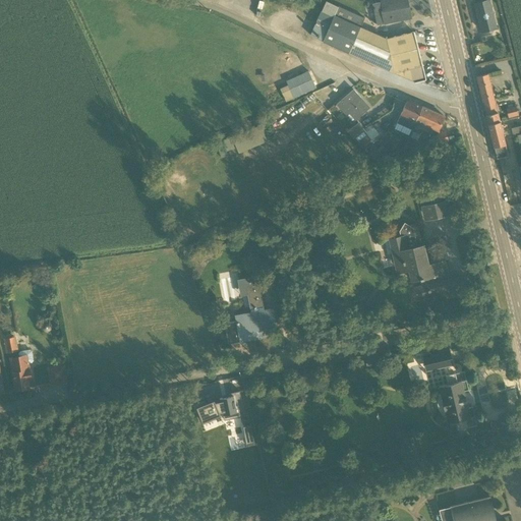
[(410,18),(410,17),(407,0),(389,0),(380,2),(371,4),(377,25),(410,18)]
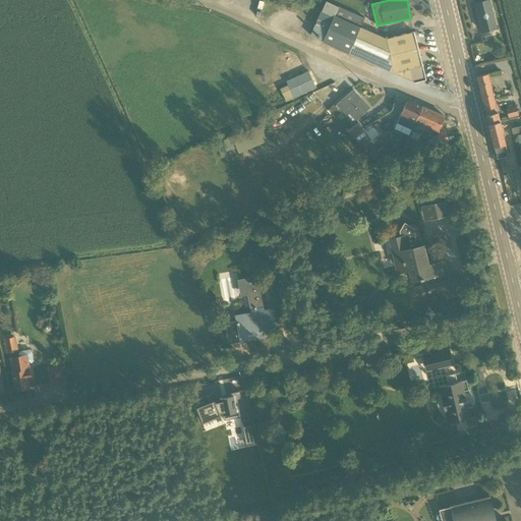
[(474,4),(481,33),(497,29),(489,0),(474,0),(476,3),(474,4)]
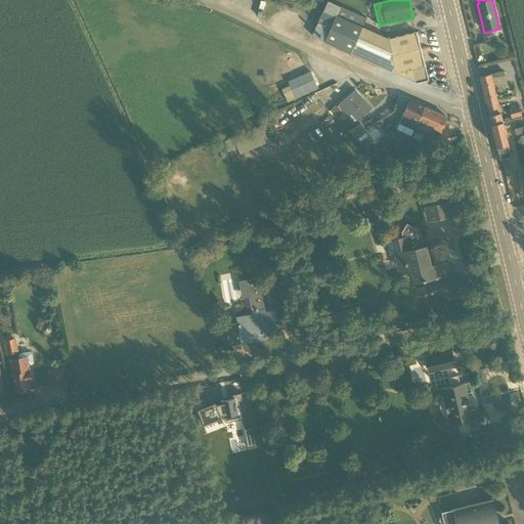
[(328,2),(312,37),(417,83),(428,81),(416,33),(389,39),(362,28),(366,18),(328,2)]
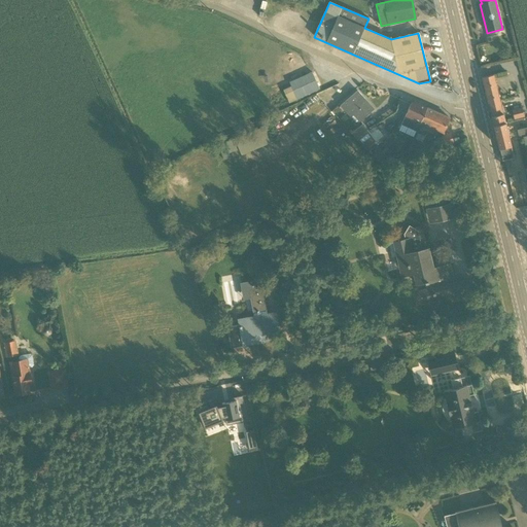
[(482,78),(493,126),(504,124),(494,79),(506,76),(505,72),(482,78)]
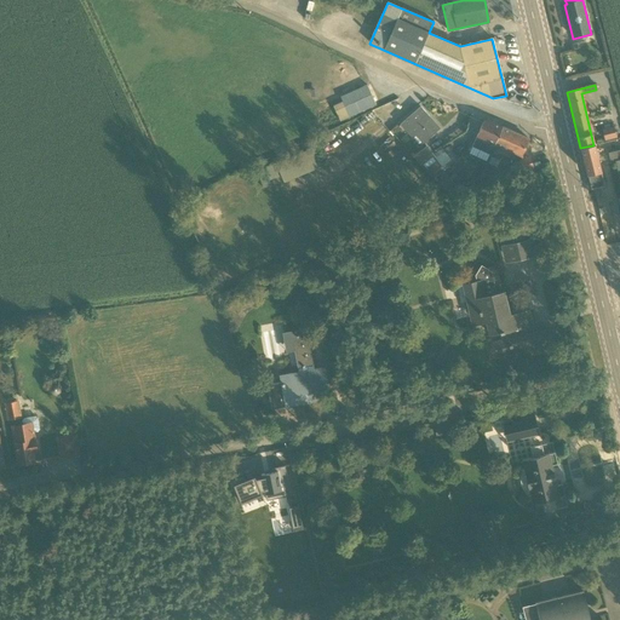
[(332,107),(339,122),(375,105),(367,86),(340,98),(342,102),(332,107)]
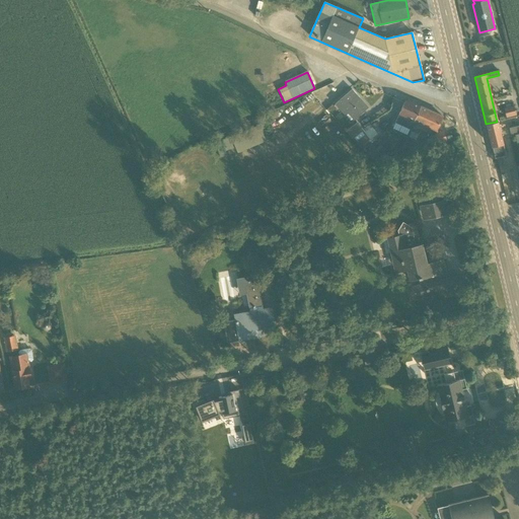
[(359,98),(352,90),(335,104),(351,123),(367,107),(359,98)]
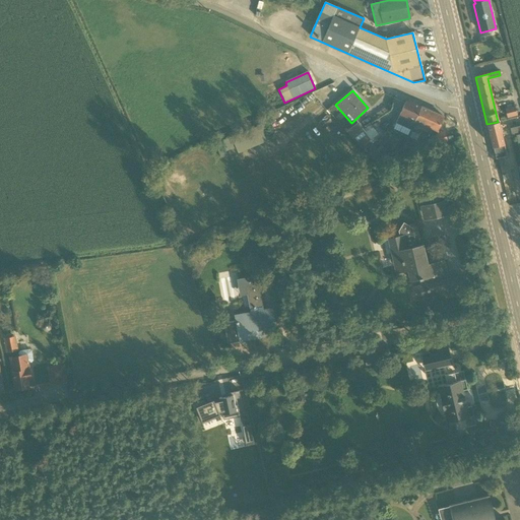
[(406,101),(393,129),(407,136),(420,108),(406,101)]
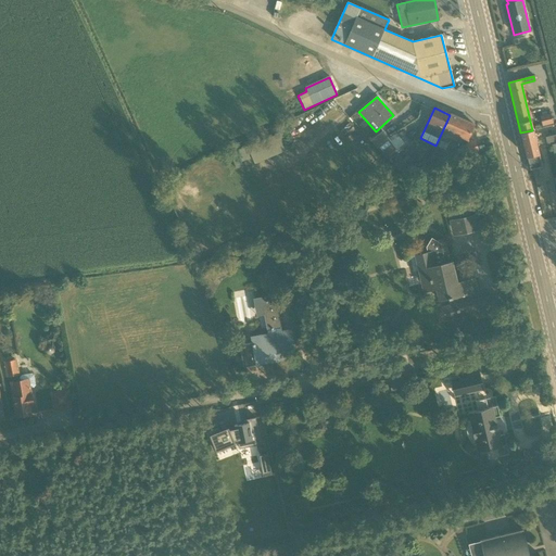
[(551,125),(548,114),(539,117),(541,127),(551,125)]
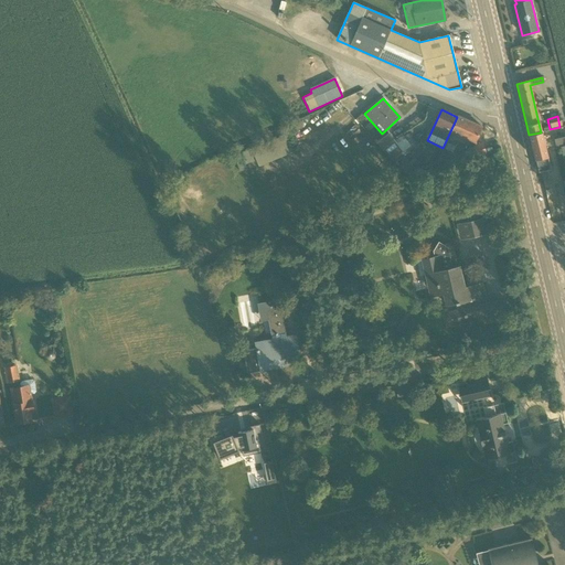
[(481,127),(457,117),(450,132),(473,142),(481,127)]
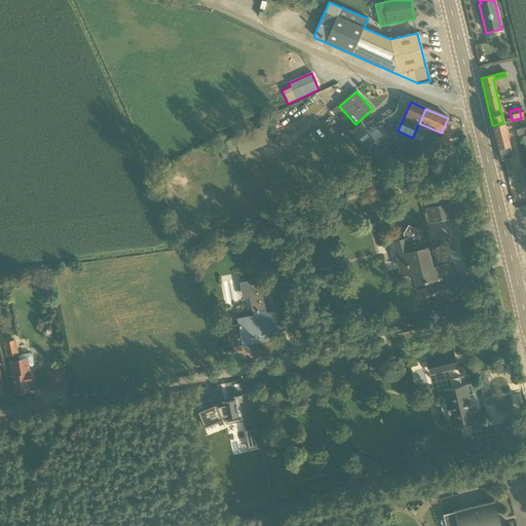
[(512,158),(503,123),(492,125),(501,161),(512,158)]
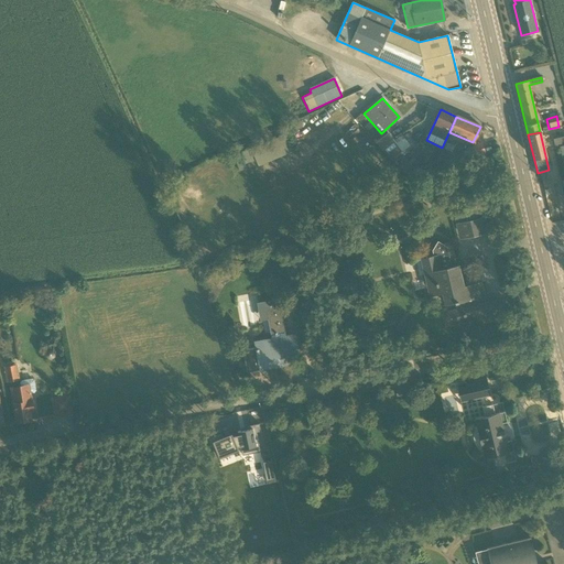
[(393,139),(389,133),(376,143),(382,152),(384,150),(394,143),(392,140),(393,139)]
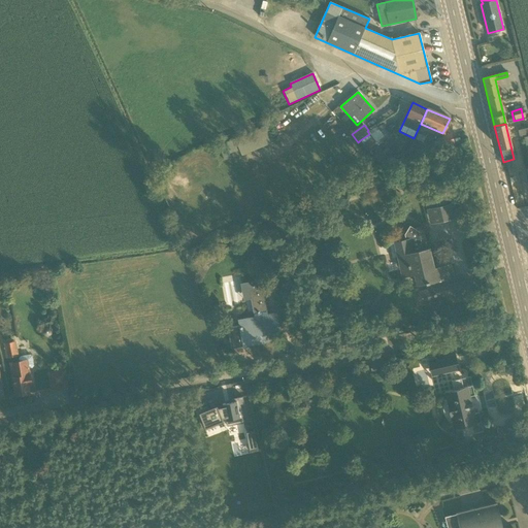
[(384,137),(375,126),(368,130),(367,131),(369,134),(360,140),(366,150),(384,137)]
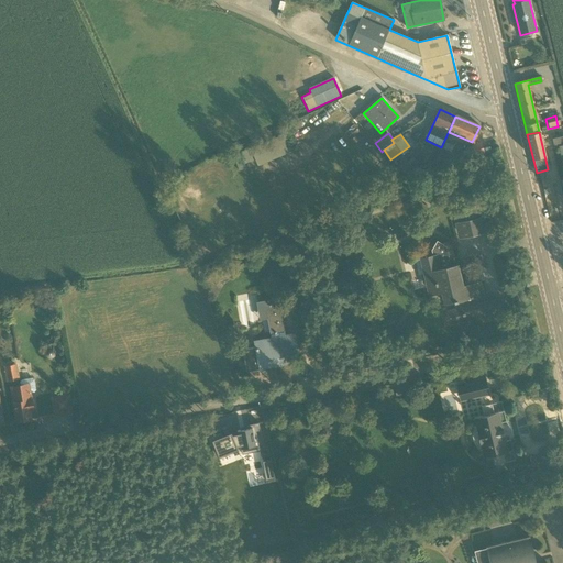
[(562,136),(552,139),(553,146),(562,144),(562,136)]
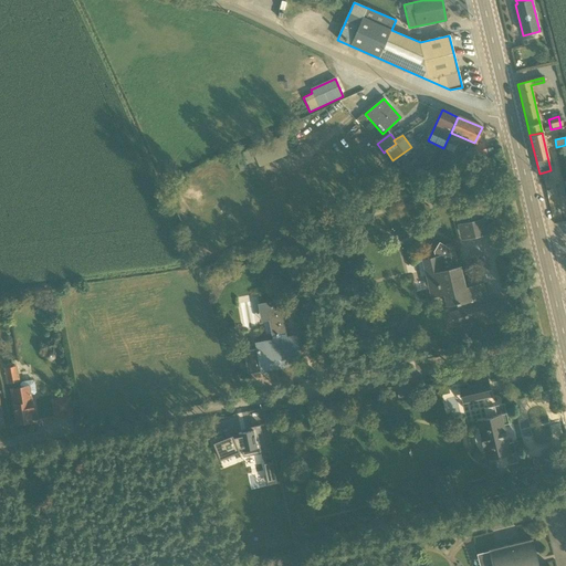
[(469,149),(471,158),(485,154),(483,145),(469,149)]
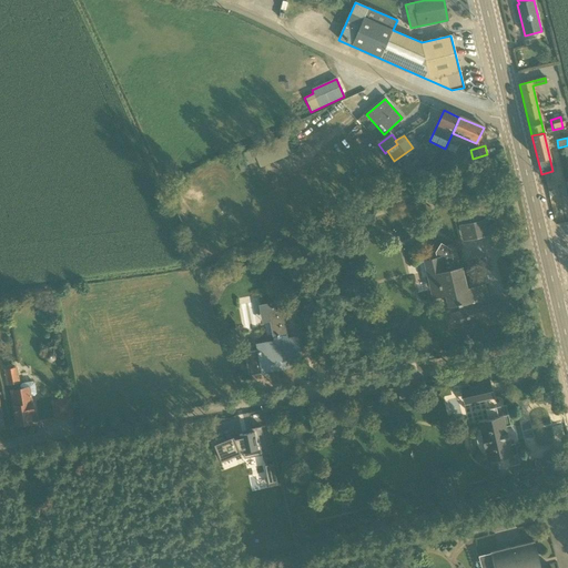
[(433,163),(428,156),(422,160),(425,166),(433,163)]
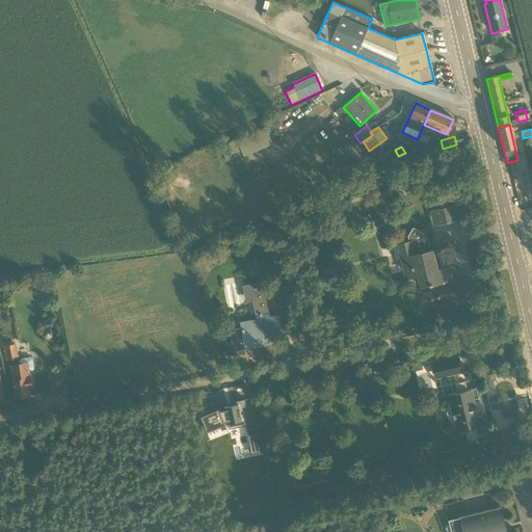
[(415,152),(411,151),(411,153),(413,157),(419,159),(422,154),(416,151),(415,152)]
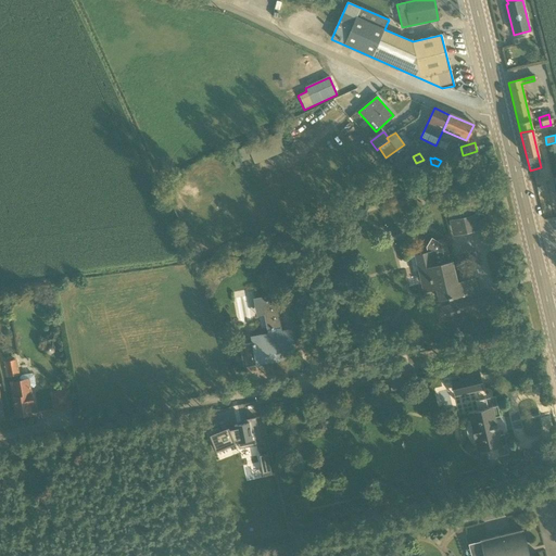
[(405,166),(399,159),(392,164),(399,172),(405,166)]
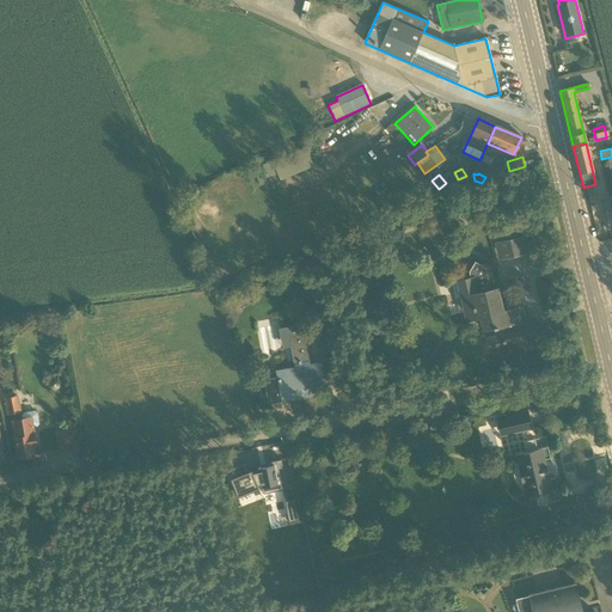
[(420,196),(412,185),(408,189),(414,200),(420,196)]
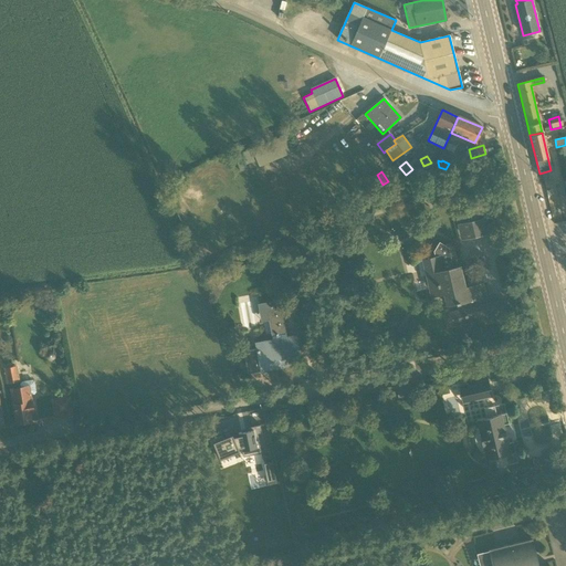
[(478,209),(459,212),(462,223),(457,224),(460,241),(489,234),(485,218),(480,219),(478,209)]
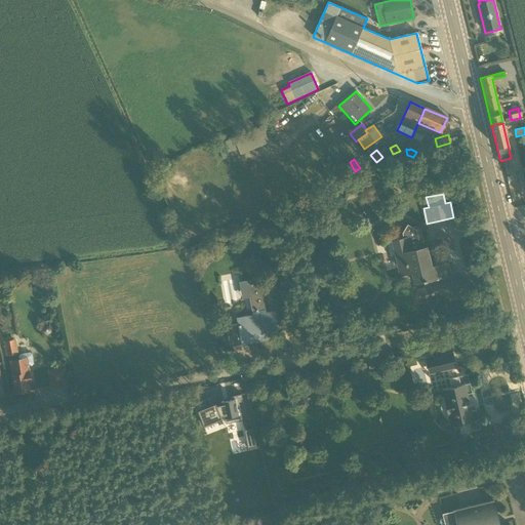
[(403,238),(391,241),(391,242),(399,277),(410,274),(413,284),(422,282),(423,287),(415,289),(418,304),(451,296),(452,296),(453,301),(473,296),(474,296),(468,275),(453,279),(453,281),(446,282),(445,278),(451,276),(448,264),(448,263),(432,267),(427,247),(417,249),(416,245),(418,241),(415,231),(407,225),(402,234),(403,238)]
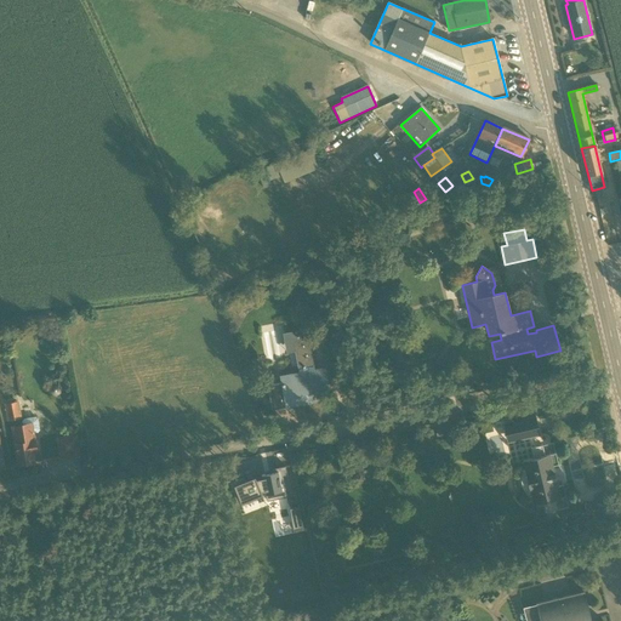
[(322,313),(331,312),(329,301),(319,303),(322,313)]
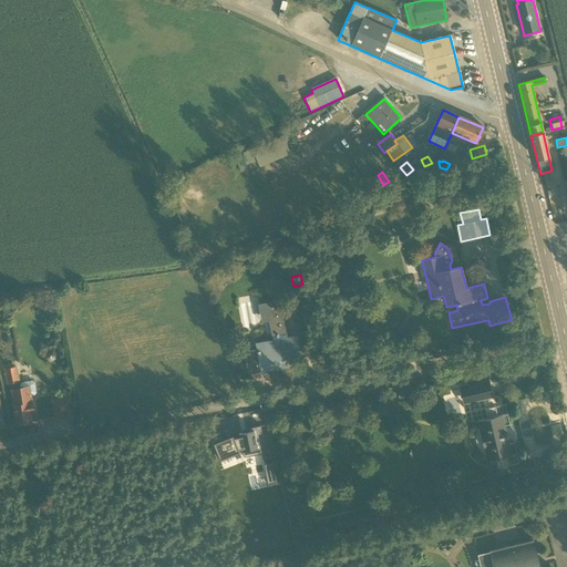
[(297,305),(306,303),(302,286),(294,288),(297,305)]
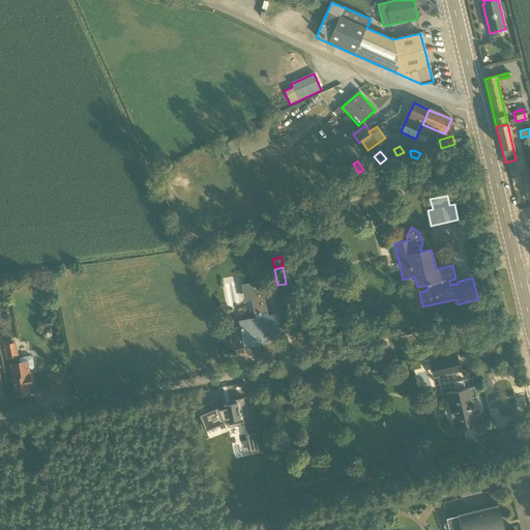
[(257,291),(255,283),(240,285),(244,302),(251,301),(254,318),(238,321),(239,327),(228,329),(232,351),(243,349),(243,350),(274,344),(274,343),(272,333),(281,332),(276,314),(268,315),(263,290),(257,291)]
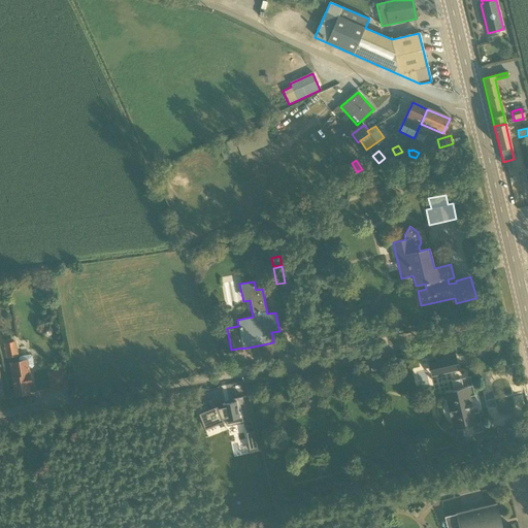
[(45,327),(42,328),(41,331),(41,333),(42,335),(43,336),(45,337),(47,337),(50,336),(51,335),(52,333),(52,331),(51,329),(50,327),(47,327),(45,327)]
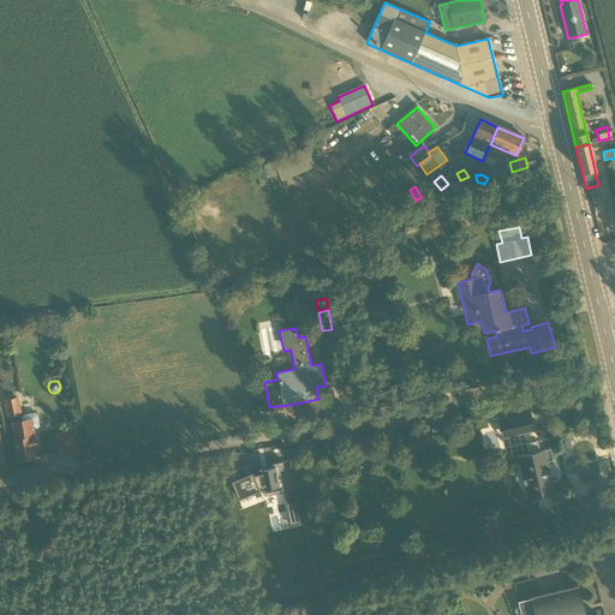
[(4,401),(7,417),(21,415),(18,398),(4,401)]
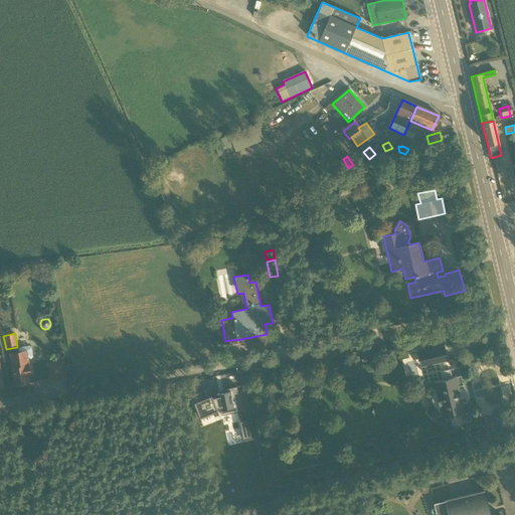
[(448,362),(444,345),(417,352),(420,368),(448,362)]
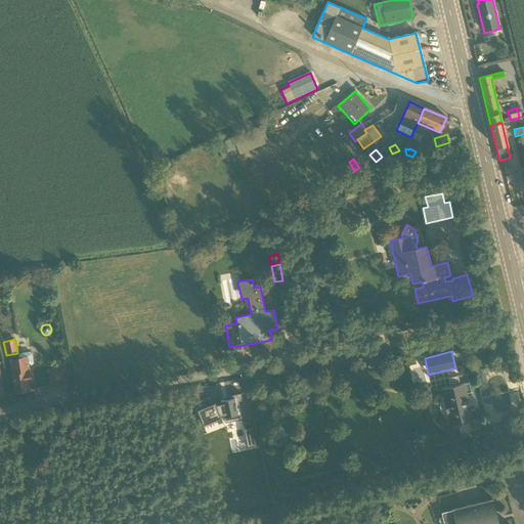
[(15,393),(29,391),(27,382),(31,382),(28,366),(31,365),(33,363),(32,354),(30,352),(19,354),(17,358),(10,359),(15,393)]
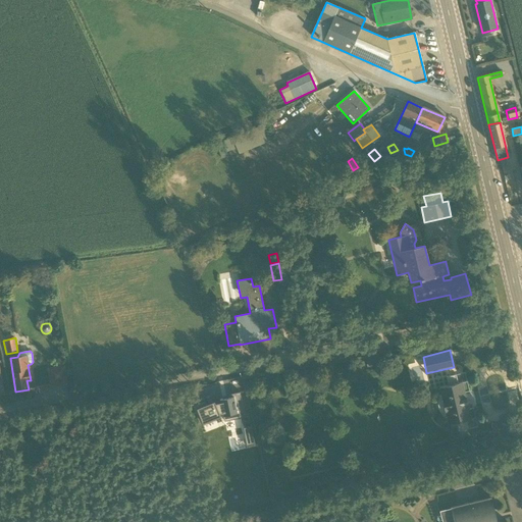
[(458,383),(455,374),(446,376),(448,385),(438,387),(440,395),(437,396),(438,399),(437,402),(437,406),(438,410),(439,413),(441,415),(442,418),(447,418),(448,425),(456,423),(458,431),(467,429),(466,420),(475,418),(475,417),(473,409),(469,409),(465,393),(469,390),(466,381),(458,383)]
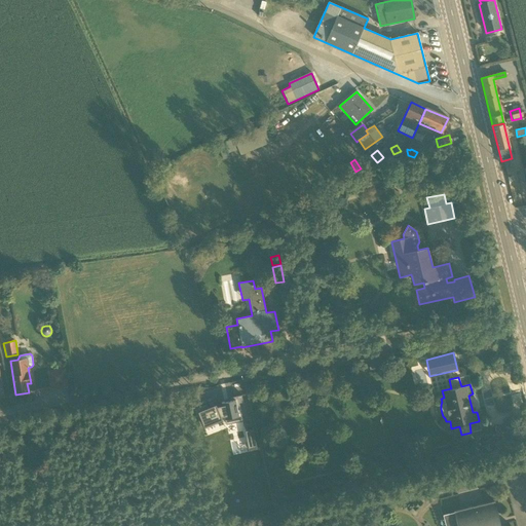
[(216,405),(197,412),(203,426),(221,419),(221,417),(224,416),(226,424),(242,421),(239,404),(242,403),(241,396),(229,398),(230,401),(221,403),(222,406),(217,407),(216,405)]
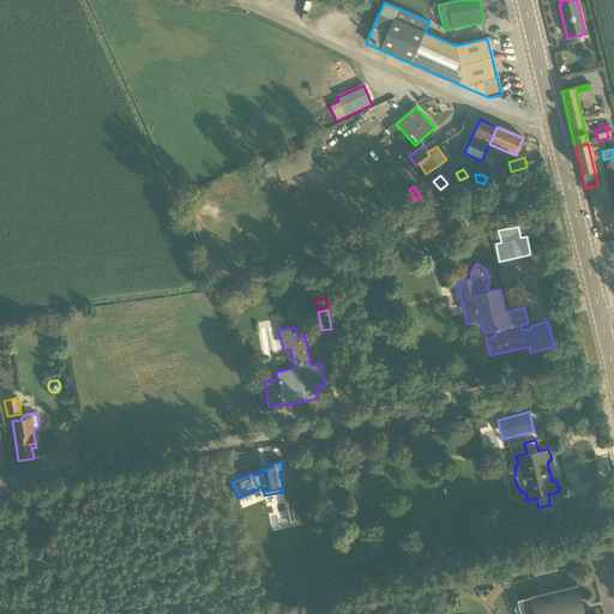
[(289,525),(299,523),(294,501),(288,503),(287,495),(283,495),(289,525)]
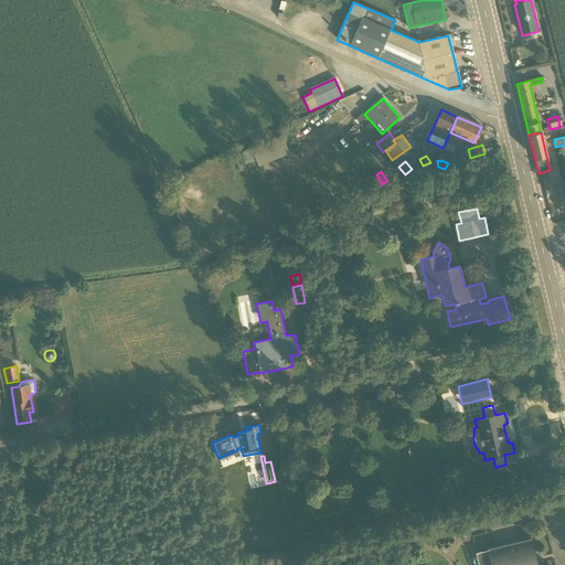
[(488,551),(476,553),(477,558),(479,564),(478,564),(536,564),(531,539),(487,550),(488,551)]
